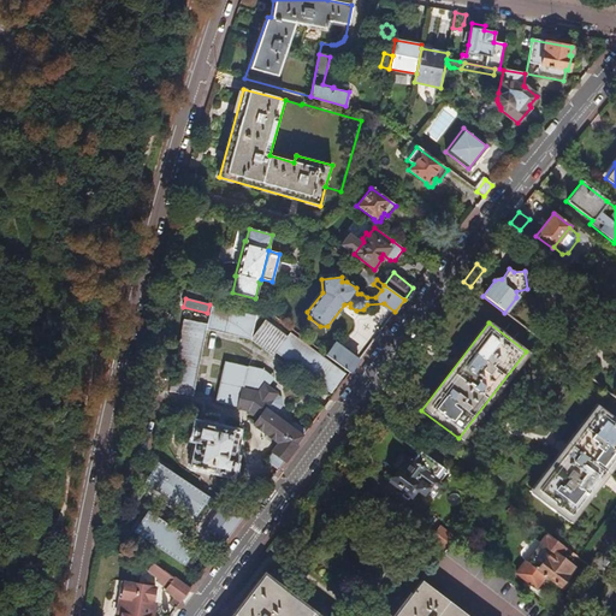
[(335,344),(326,355),(350,372),(359,361),(356,360),(357,357),(350,351),(348,354),(335,344)]
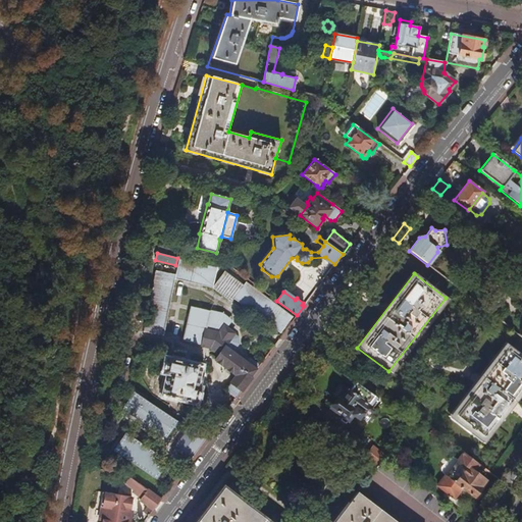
[(218,353),(219,354),(251,377),(257,369),(254,367),(257,364),(250,359),(247,359),(245,361),(232,352),(236,348),(242,340),(231,331),(223,343),(225,344),(218,353)]
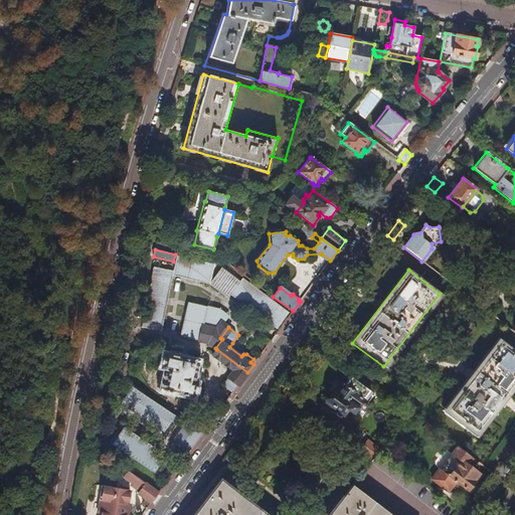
[(514,382),(514,349),(500,338),(444,411),(475,436),(514,382)]
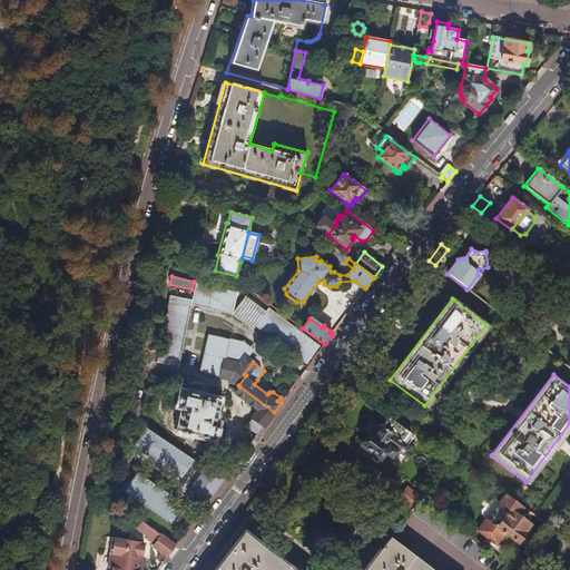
[(177,408),(183,410),(177,432),(214,440),(217,424),(214,423),(218,400),(209,397),(209,399),(203,396),(202,396),(204,385),(199,385),(194,386),(188,390),(186,393),(180,392),(177,408)]
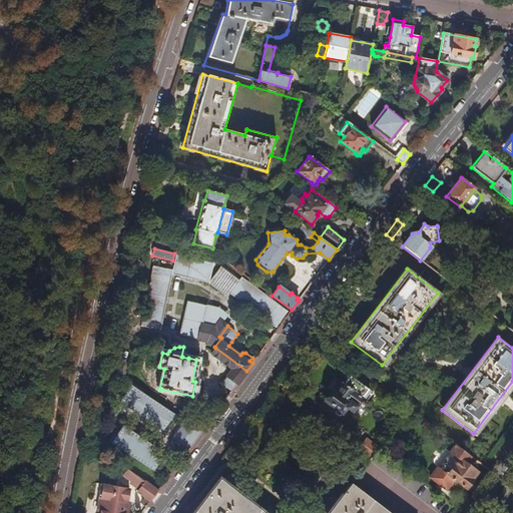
[(231,369),(220,384),(231,392),(246,371),(215,348),(211,354),(231,369)]
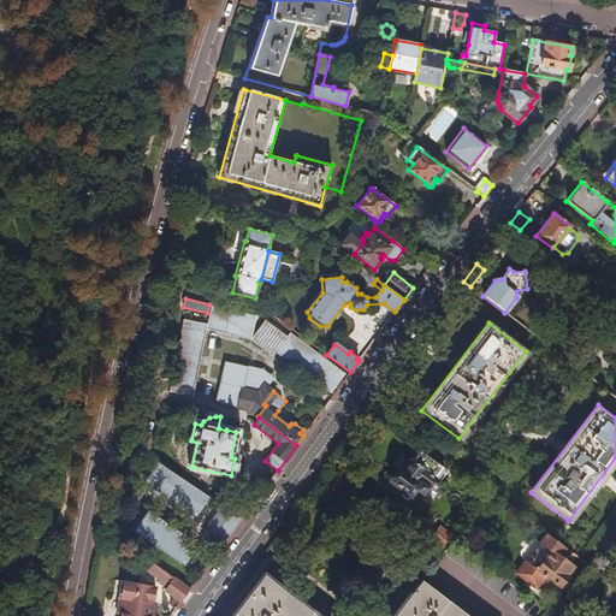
[(401,466),(400,468),(398,469),(403,473),(412,461),(408,457),(406,460),(404,461),(403,462),(402,463),(401,465),(401,466)]
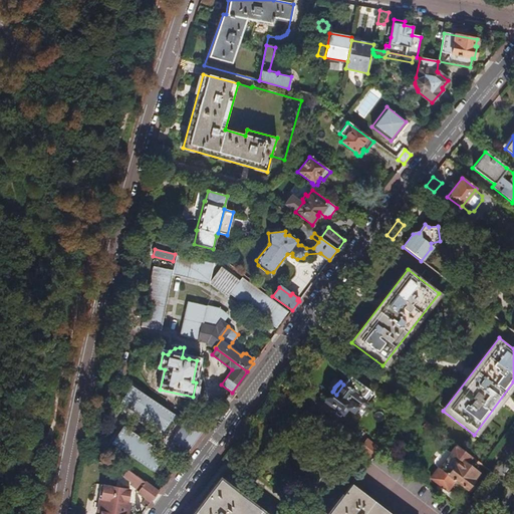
[(165,433),(177,415),(134,384),(121,403),(165,433)]
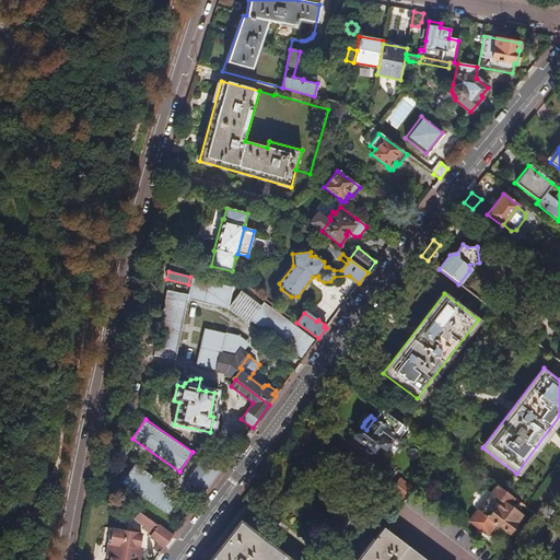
[(384,427),(374,419),(366,430),(362,427),(356,436),(368,446),(364,451),(370,455),(377,444),(383,448),(387,444),(395,434),(384,427)]
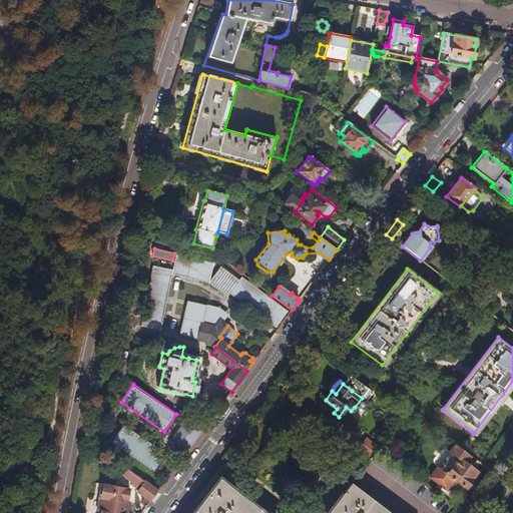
[(402,404),(398,409),(404,414),(408,409),(402,404)]
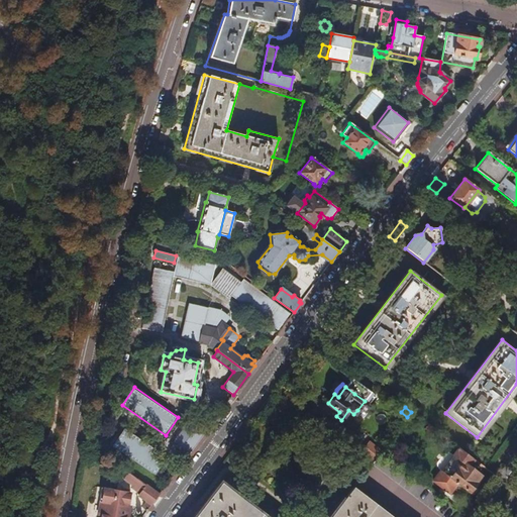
[(397,419),(391,414),(381,426),(388,431),(397,419)]
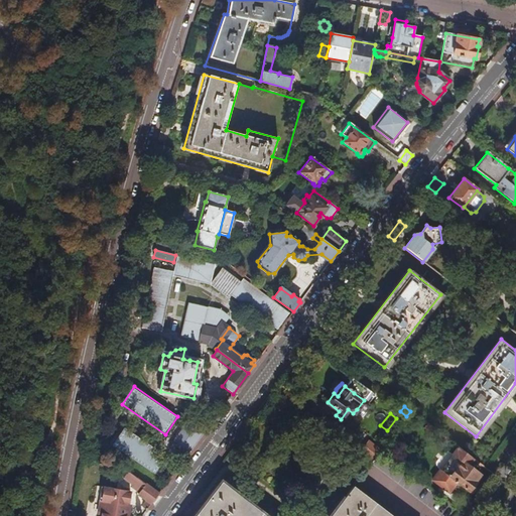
[(187,421),(172,441),(188,454),(204,433),(187,421)]
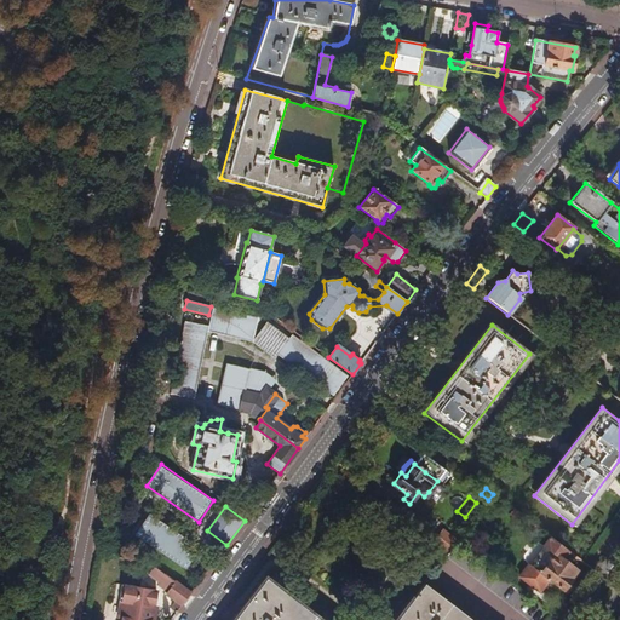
[(509,515),(518,522),(522,517),(512,510),(509,515)]
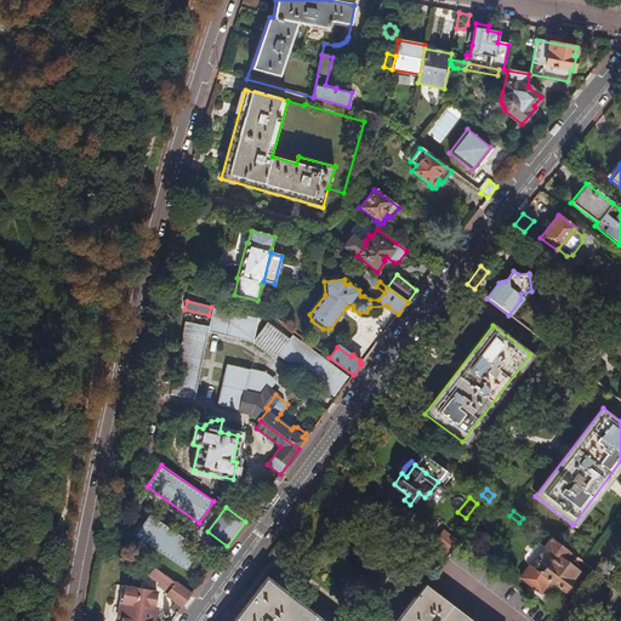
[(443,530),(433,543),(448,556),(457,542),(443,530)]
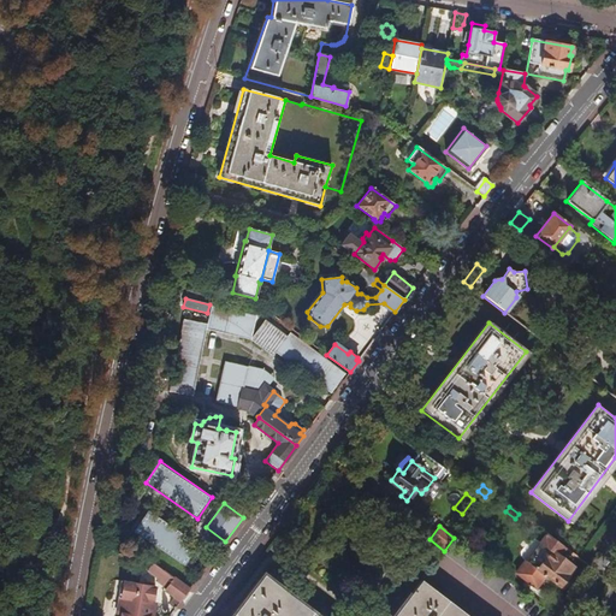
[(572,567),(557,556),(563,548),(545,534),(525,561),(515,573),(534,588),(535,587),(538,586),(540,582),(540,580),(544,576),(545,576),(558,587),(567,575),(566,574),(572,567)]
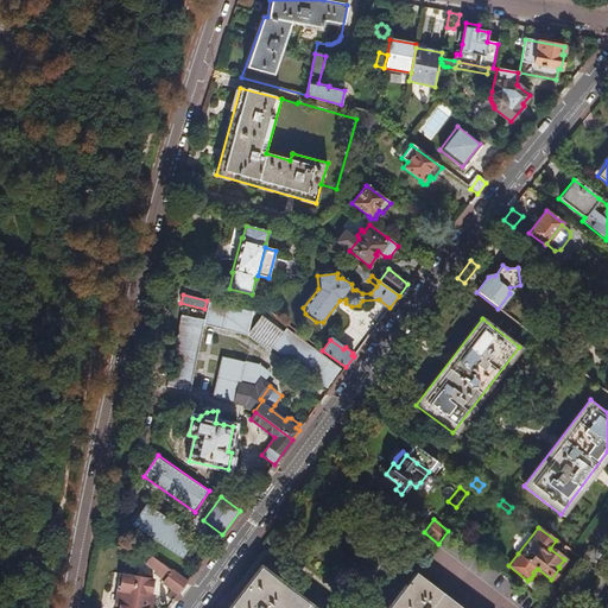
[(164,580),(163,582),(178,594),(187,583),(151,557),(145,563),(156,571),(154,572),(164,580)]
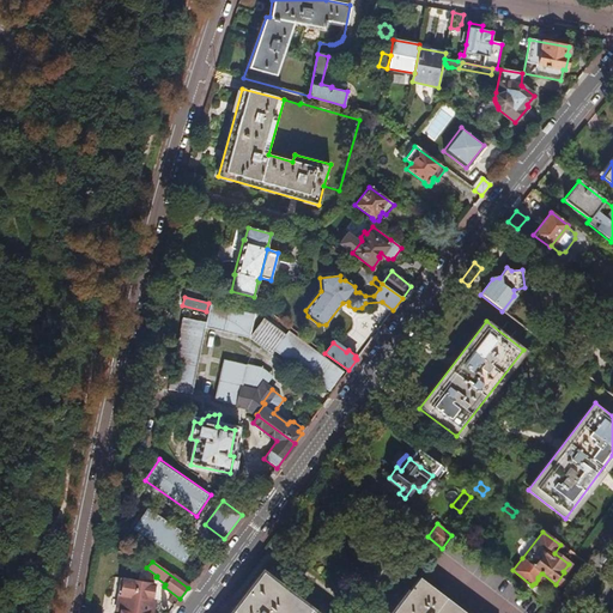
[(314,612),(307,608),(262,574),(231,612),(314,612)]
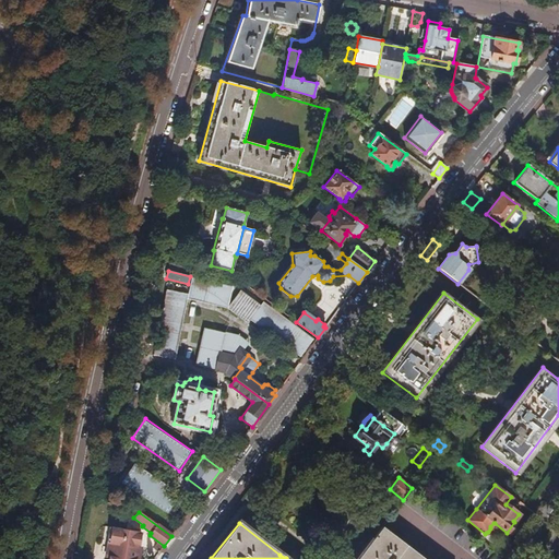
[(423,558),(381,526),(356,558),(423,558)]
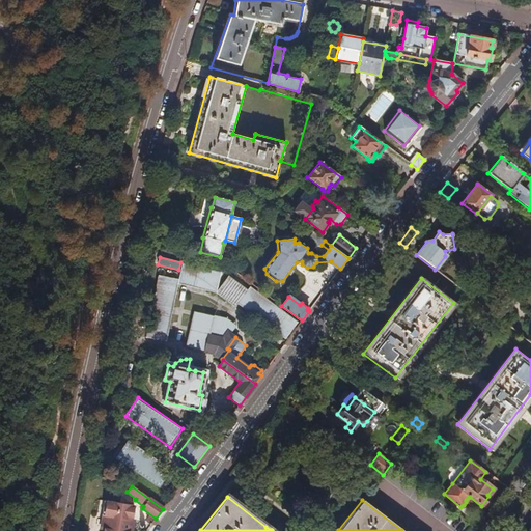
[(101,530),(104,530),(103,530),(131,530),(133,520),(132,520),(134,506),(109,502),(104,501),(102,515),(103,515),(101,530)]
